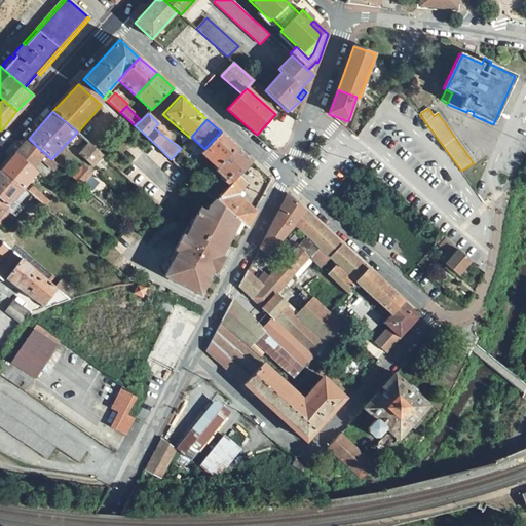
[(204,149),(201,153),(202,153),(217,167),(235,146),(221,132),(204,149)]
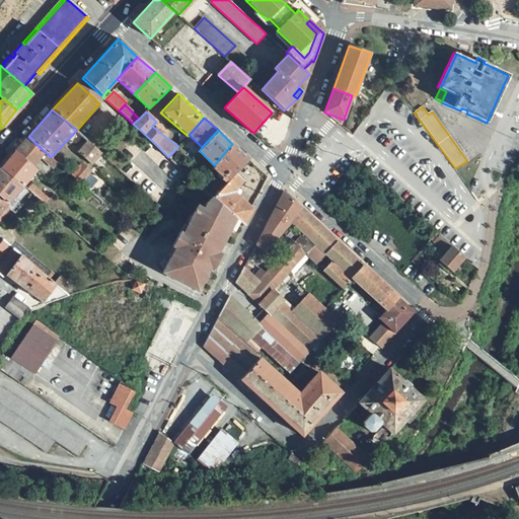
[(28,137),(15,151),(33,166),(42,156),(45,158),(48,154),(45,152),(28,137)]
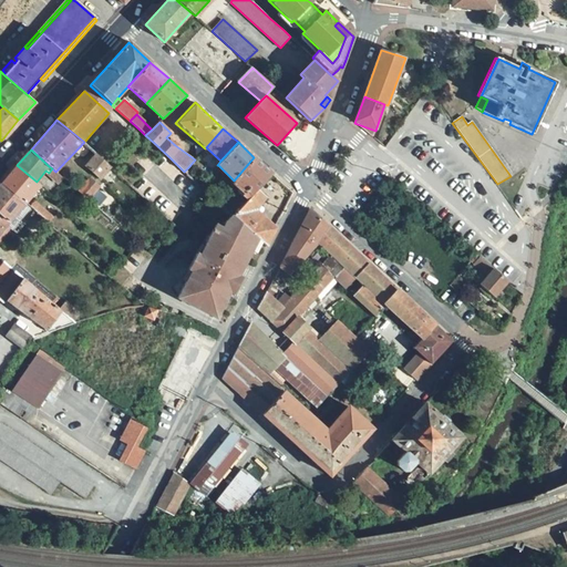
[(111,166),(96,154),(85,166),(100,179),(111,166)]
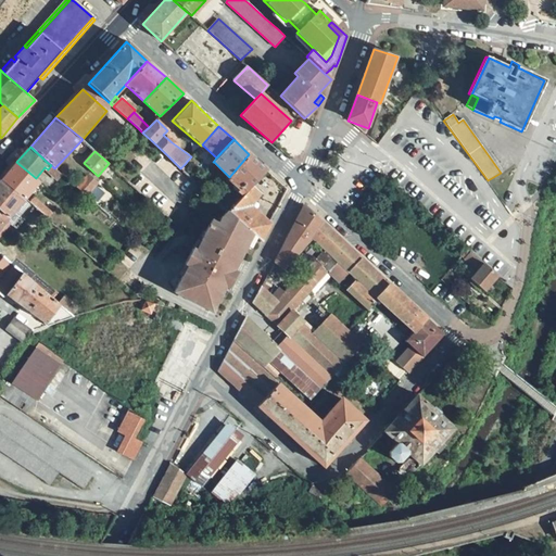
[(229,177),(245,192),(252,186),(266,171),(249,154),(229,177)]
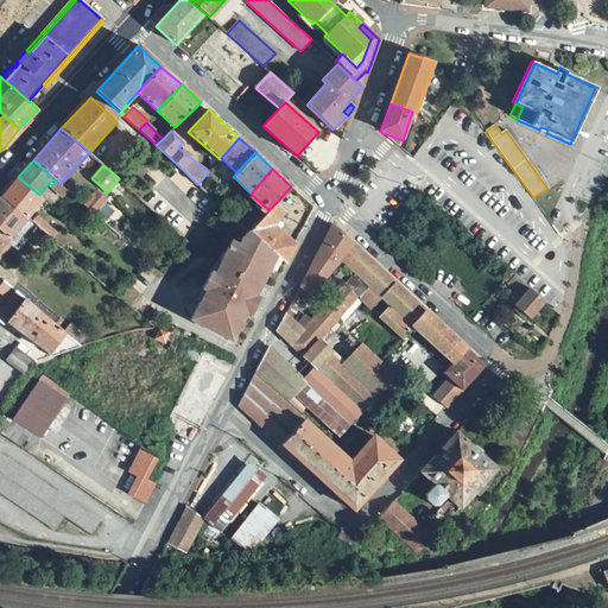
[(18,177),(2,196),(27,216),(35,208),(43,198),(39,195),(18,177)]
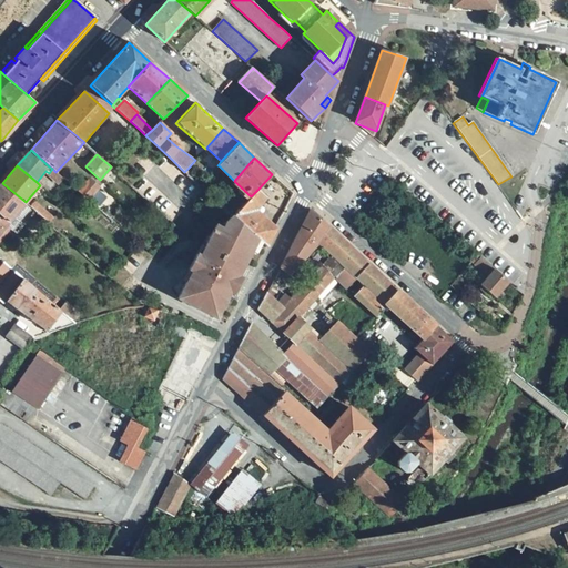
[(90,179),(79,192),(88,200),(100,188),(90,179)]
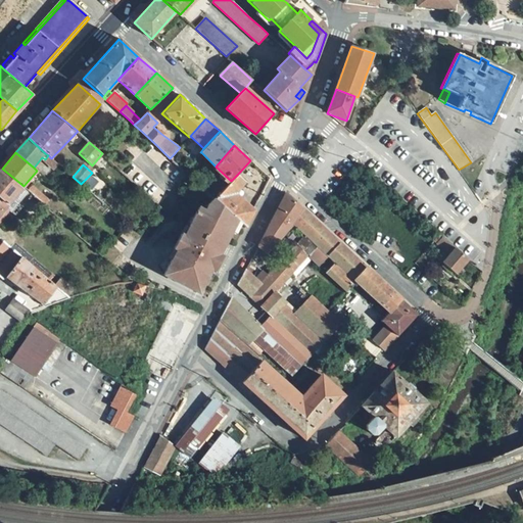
[(24,186),(2,169),(0,171),(0,208),(3,210),(5,208),(8,211),(14,217),(21,208),(33,195),(28,191),(24,186)]
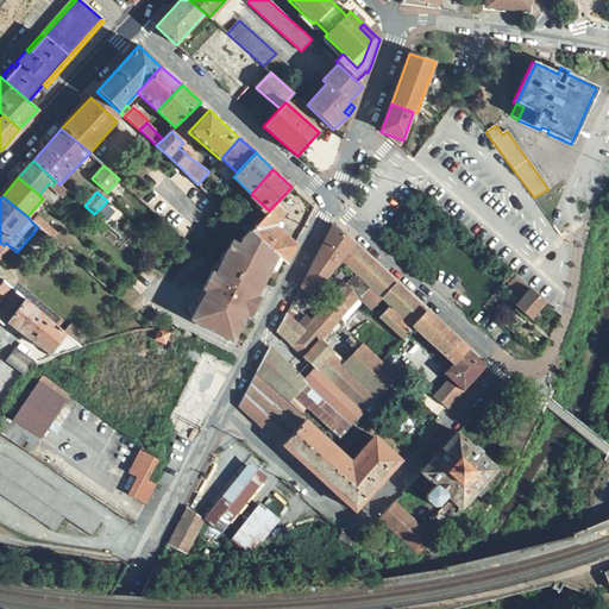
[(37,209),(45,200),(43,199),(35,208),(37,209)]
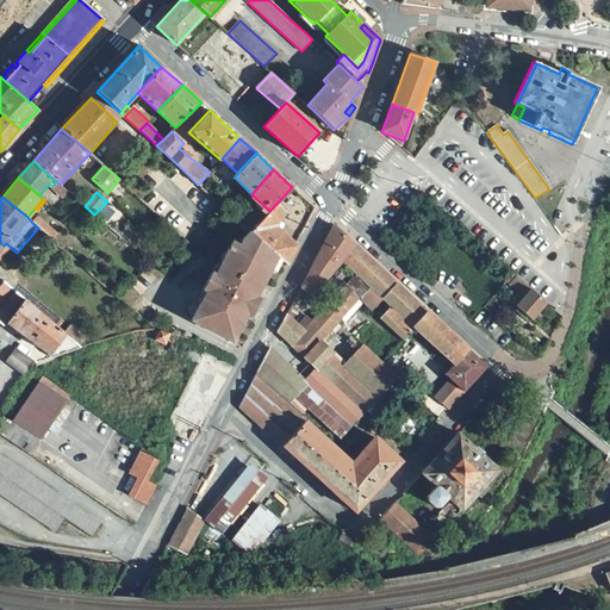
[(266,215),(250,231),(277,256),(280,259),(286,265),(297,246),(273,226),(286,212),(277,204),(269,211),(266,215)]
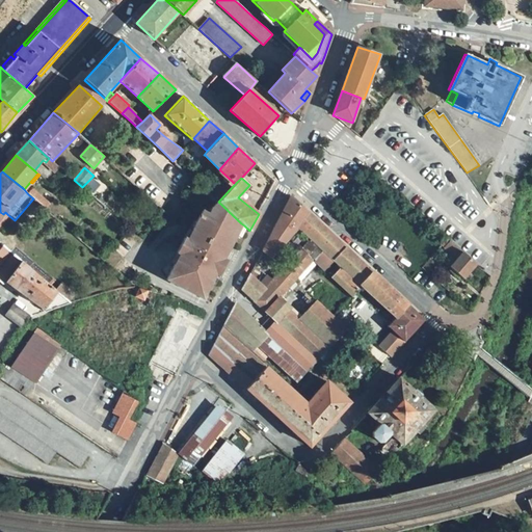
[(291,196),(262,250),(271,258),(297,230),(298,227),(299,228),(310,238),(272,280),(265,288),(259,283),(250,274),(241,290),(267,313),(278,301),(315,260),(324,270),(334,260),(346,246),(309,212),(291,196)]
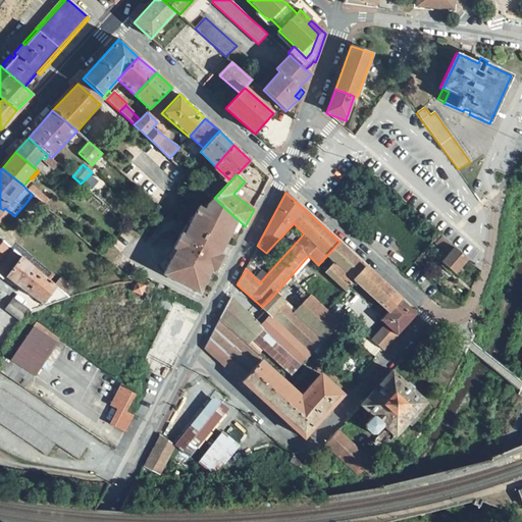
[(33,195),(21,208),(34,218),(45,205),(33,195)]
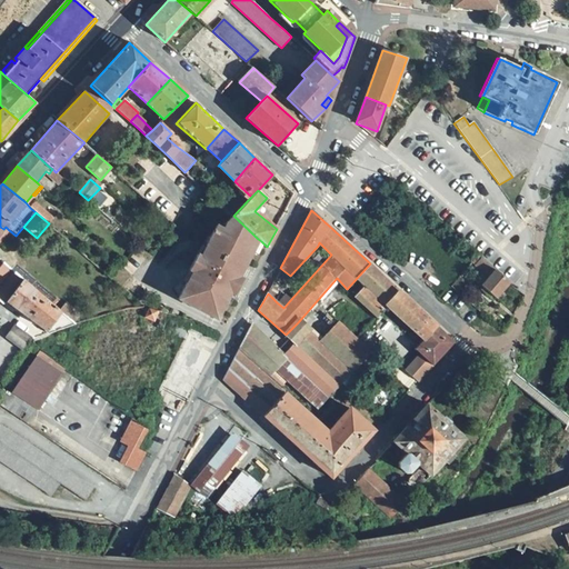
[(178,299),(217,319),(226,301),(222,300),(228,290),(233,293),(242,278),(236,275),(240,266),(243,267),(251,252),(258,239),(233,216),(226,222),(222,228),(220,227),(217,232),(213,230),(206,245),(200,256),(197,255),(189,270),(192,271),(187,282),(178,299)]
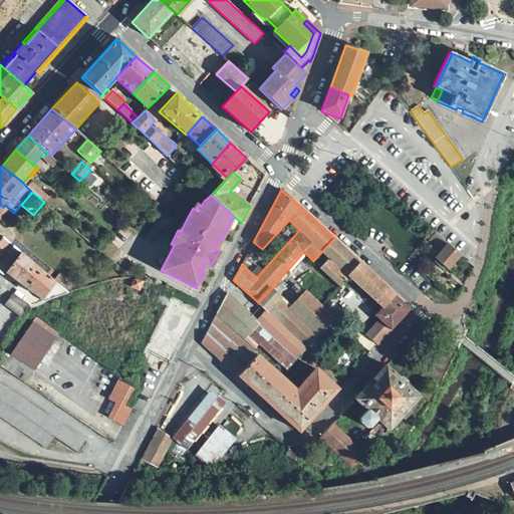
[(233,216),(227,228),(230,230),(236,218),(233,216)]
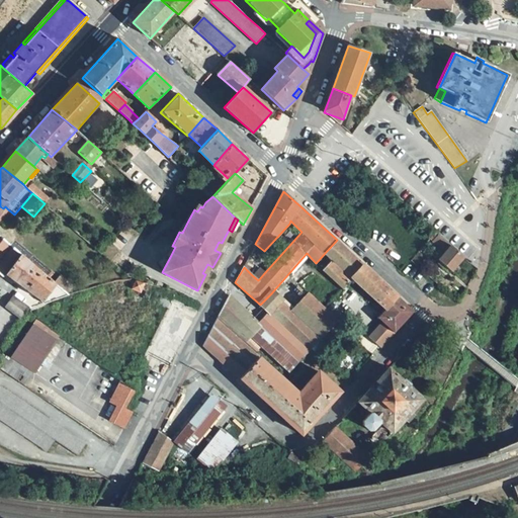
[(464,258),(438,235),(432,242),(443,252),(437,260),(451,272),(464,258)]
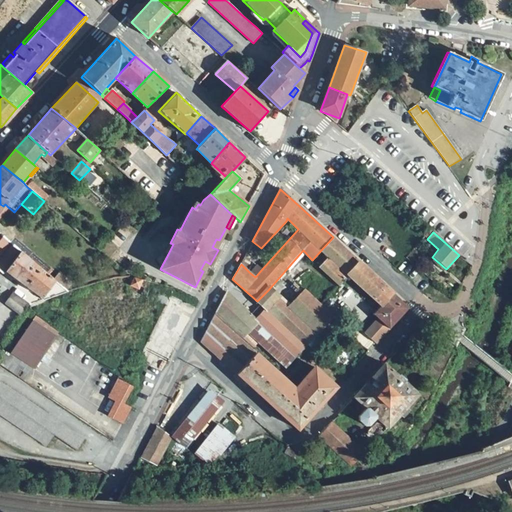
[(10,242),(0,233),(0,271),(2,274),(7,272),(41,298),(40,298),(44,300),(68,291),(67,290),(55,280),(54,279),(21,251),(10,242)]
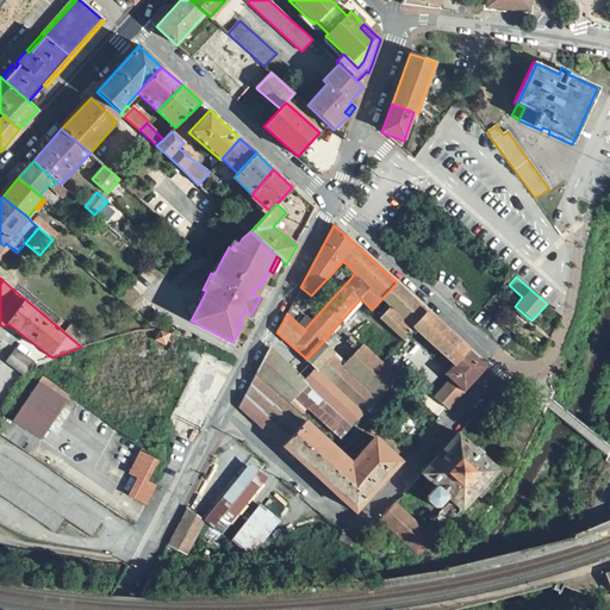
[(414,328),(453,365),(443,374),(450,380),(434,397),(447,409),(487,367),(397,282),(383,298),(392,306),(380,318),(404,340),(414,328)]
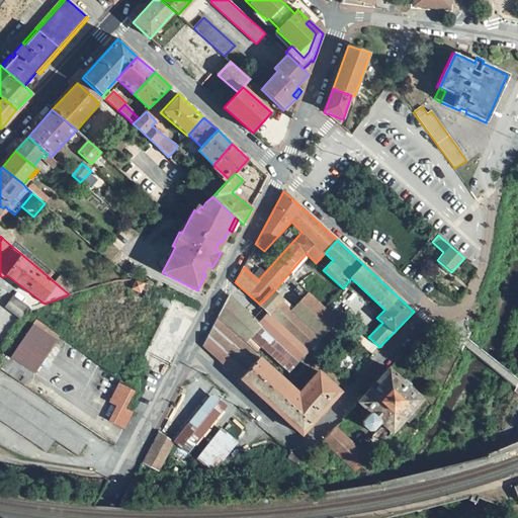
[(214,250),(221,253),(225,245),(222,243),(219,242),(214,250)]
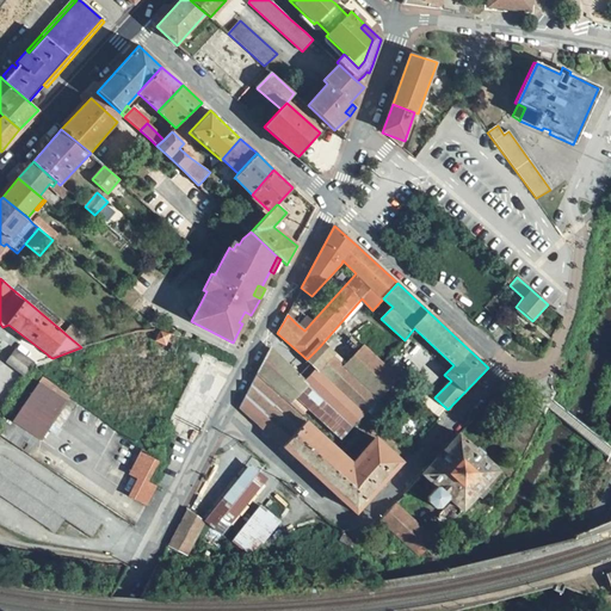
[(242,323),(246,326),(251,315),(245,312),(239,322),(242,323)]
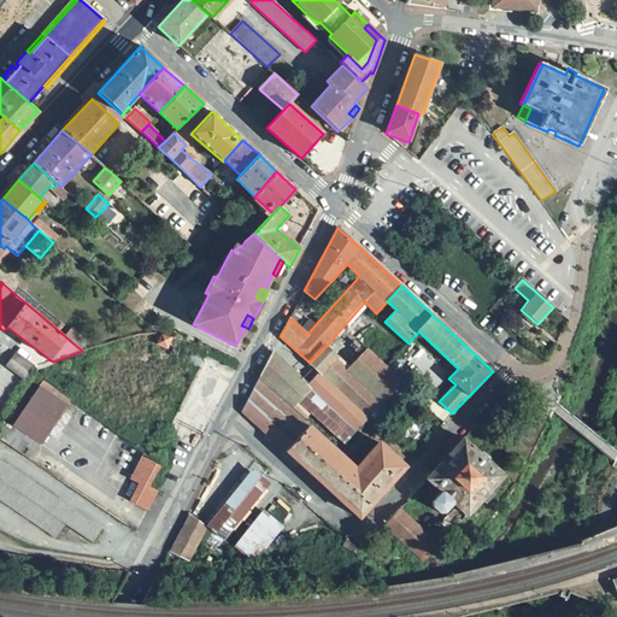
[(300,328),(307,334),(316,324),(309,318),(300,328)]
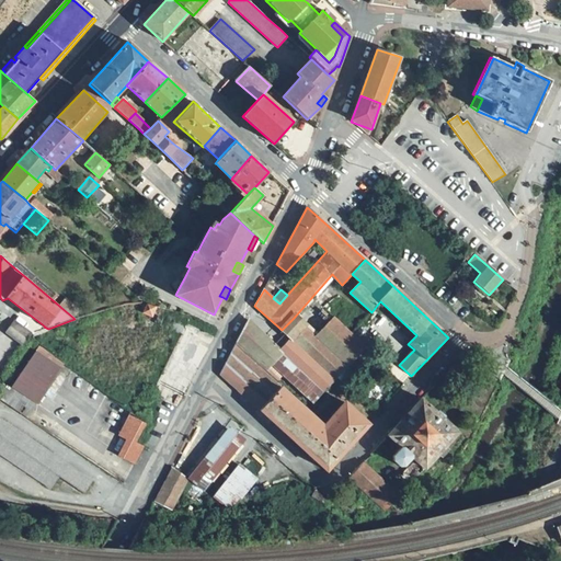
[(147,305),(142,312),(152,317),(157,307),(151,305),(147,305)]
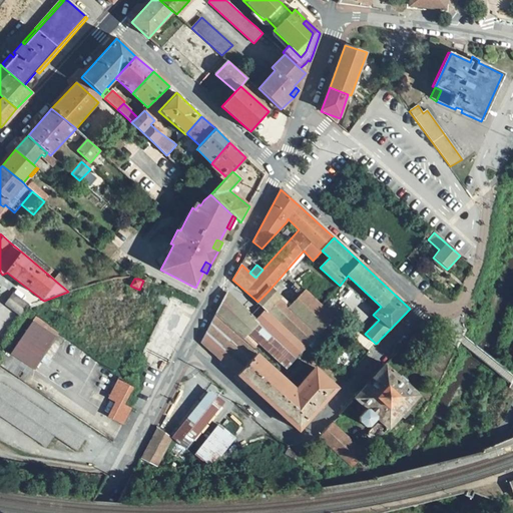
[(277,300),(269,291),(258,302),(267,311),(277,300)]
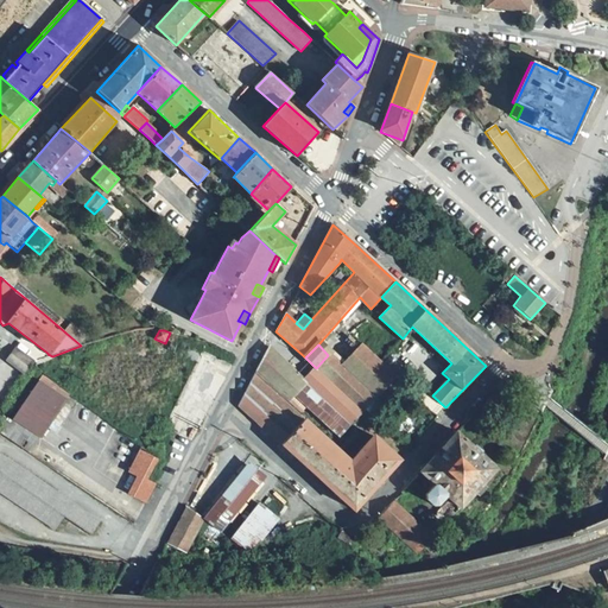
[(268,346),(257,369),(290,401),(295,397),(306,384),(304,380),(268,346)]
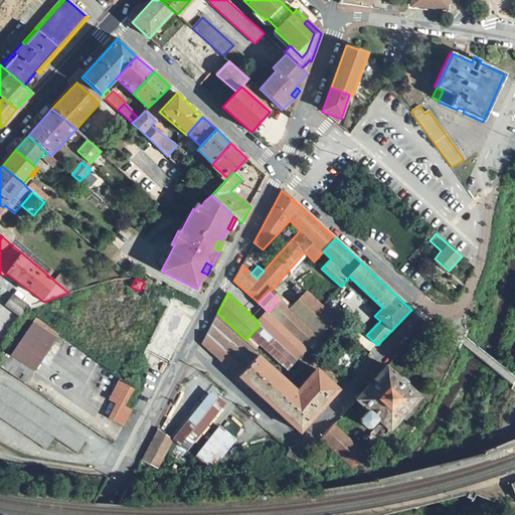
[(308,294),(292,310),(319,336),(336,319),(308,294)]
